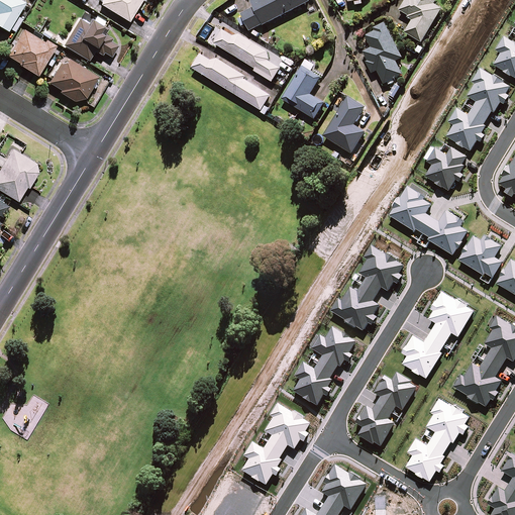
[(0,24),(7,29),(24,2),(20,0),(0,0),(0,24)]
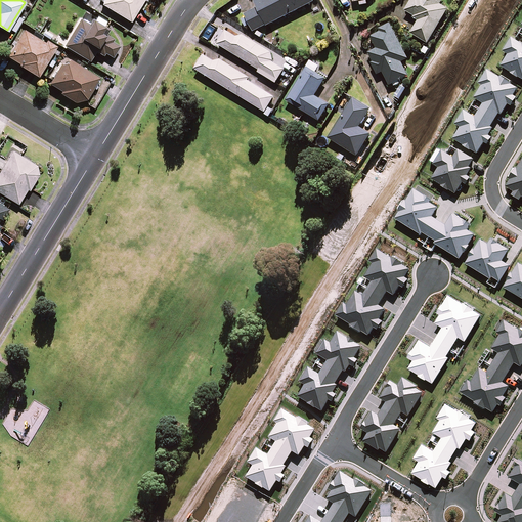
[(102,0),(100,3),(129,20),(141,0),(102,0)]
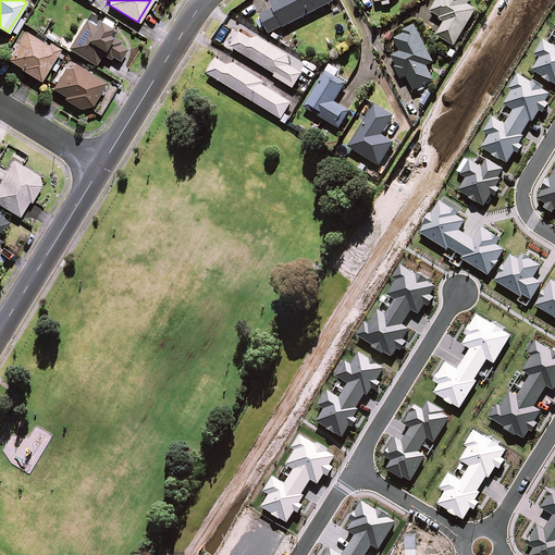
[(269,0),(272,7),(282,25),(282,26),(333,0),(269,0)]
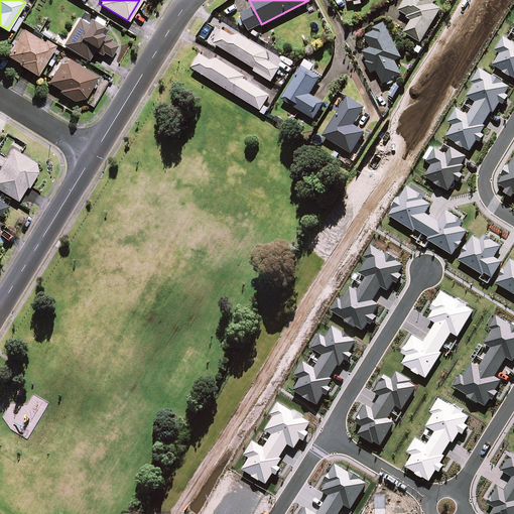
[(431,2),(432,0),(403,0),(397,9),(411,17),(402,30),(418,40),(439,8),(431,2)]
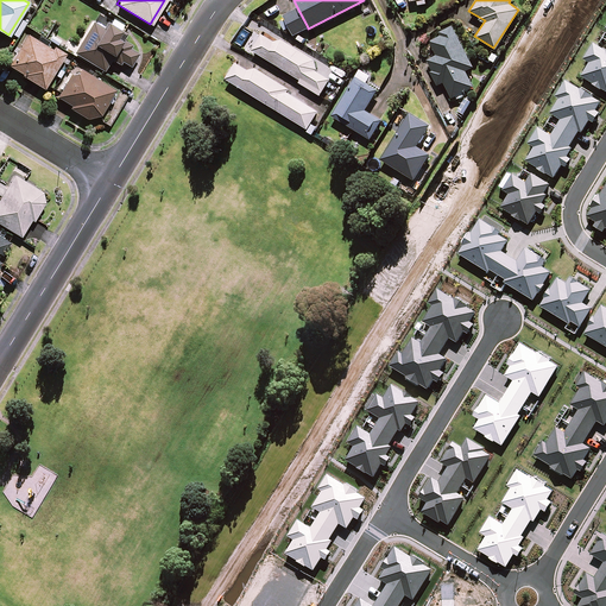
[(292,36),(308,27),(297,7),(282,16),(292,36)]
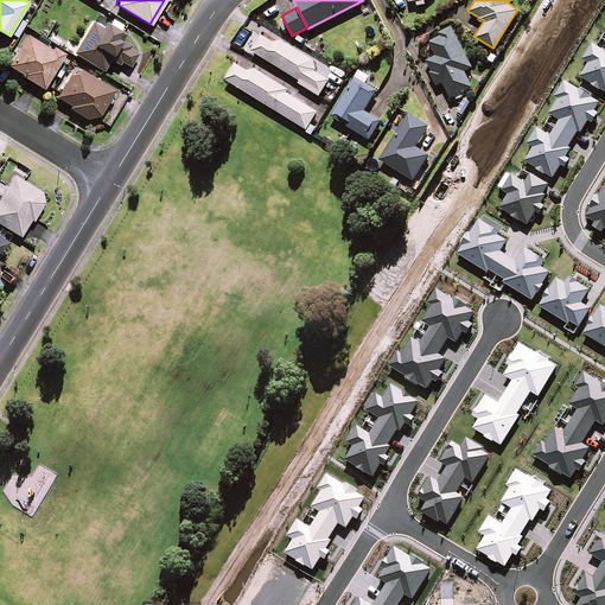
[(121,38),(126,31),(121,27),(123,24),(110,16),(103,26),(91,20),(72,51),(102,69),(109,57),(118,63),(120,59),(128,64),(137,51),(128,46),(129,43),(121,38)]
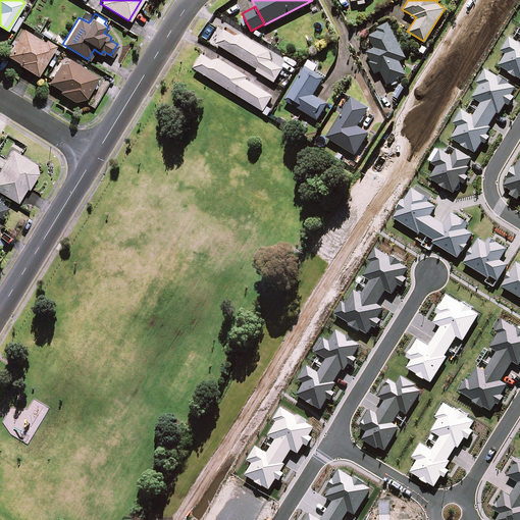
[(405,57),(386,21),(366,32),(374,47),(364,52),(374,72),(379,69),(386,84),(405,74),(398,60),(405,57)]
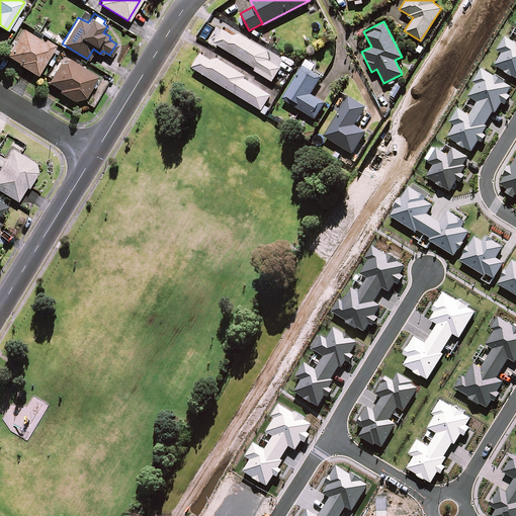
[(37,75),(56,45),(45,38),(44,39),(39,37),(40,34),(32,29),(31,31),(23,26),(6,55),(18,62),(17,63),(37,75)]
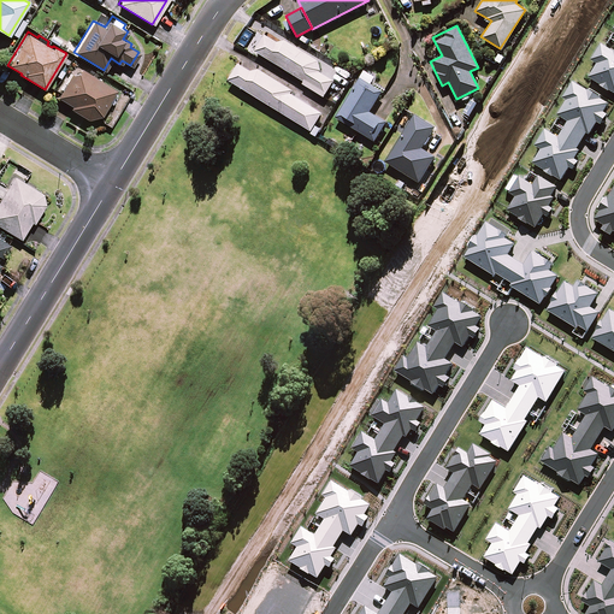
[(264,34),(254,51),(303,81),(301,83),(323,96),(332,80),(319,71),(320,69),(318,60),(284,40),(276,41),(264,34)]
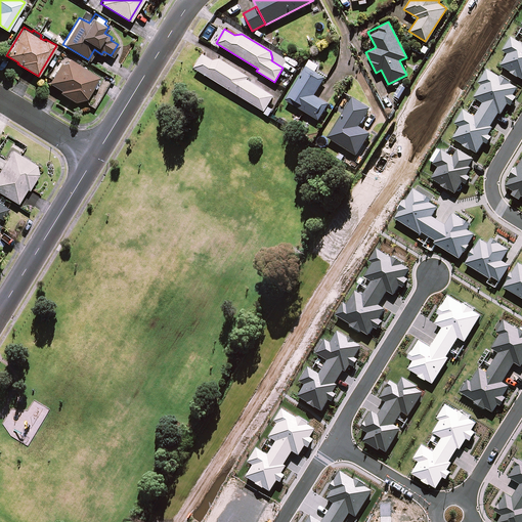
[(521,41),(521,43),(510,36),(501,50),(507,53),(499,64),(510,71),(509,72),(516,77),(517,76),(521,78),(521,41)]
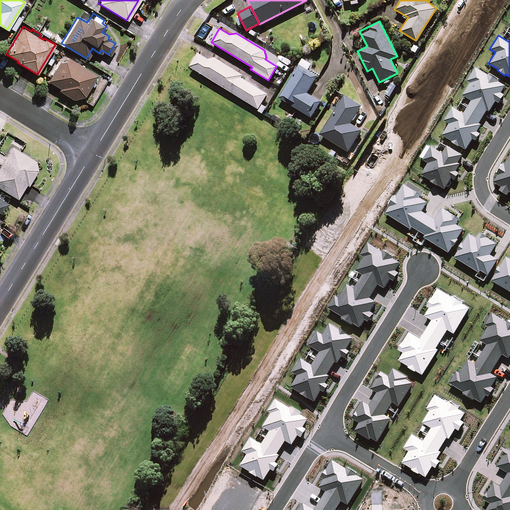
[(197,52),(189,66),(257,109),(267,93),(241,77),(242,74),(214,57),(207,58),(197,52)]
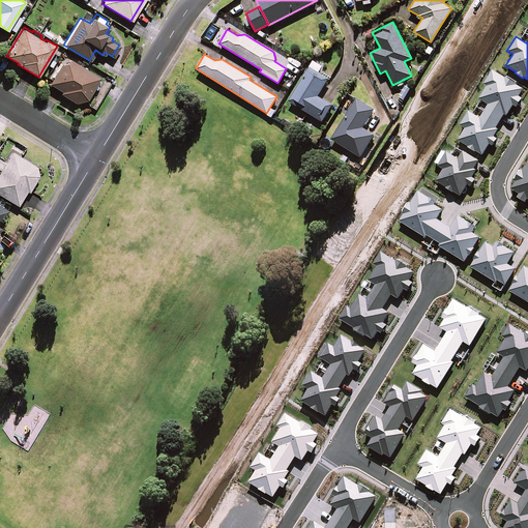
[(99,78),(65,56),(49,83),(61,90),(59,92),(75,101),(86,98),(99,78)]
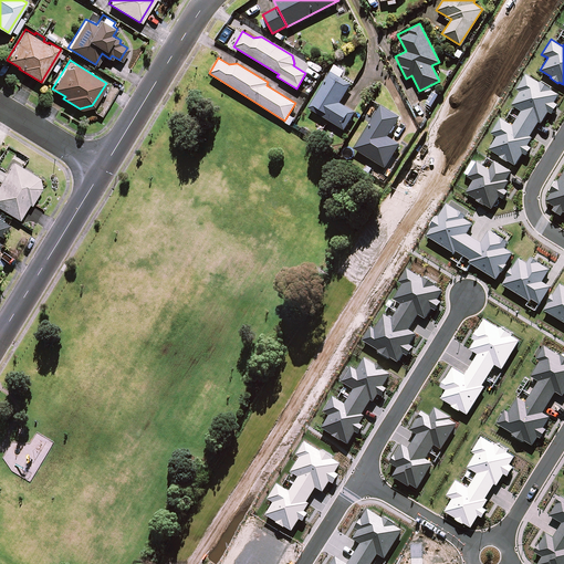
[(334,64),(330,71),(340,77),(344,71),(334,64)]
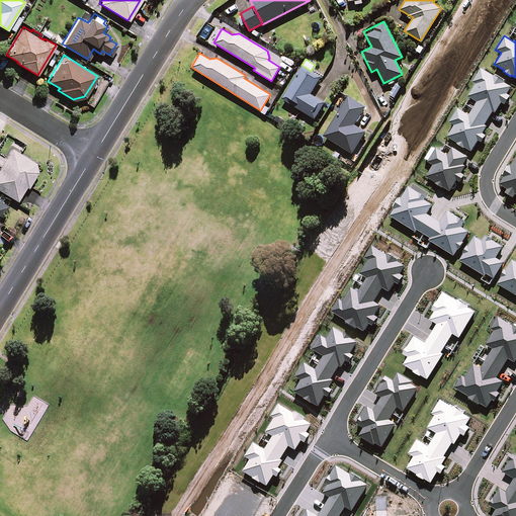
[(311,71),(302,65),(281,98),(315,118),(325,102),(311,93),(321,77),(311,71)]
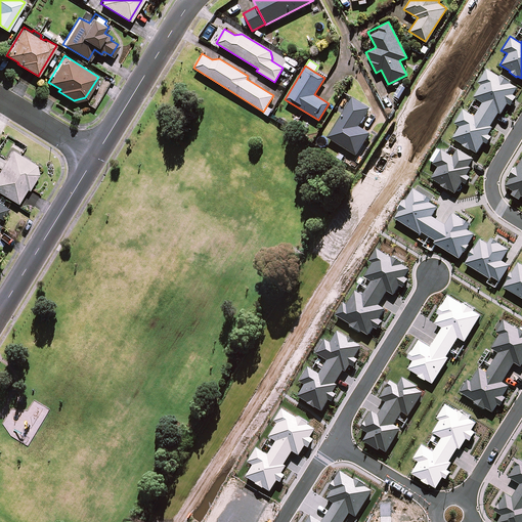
[(512,94),(516,87),(510,83),(511,82),(498,75),(498,76),(486,69),(477,82),(480,84),(473,96),(481,102),(477,109),(493,119),(497,112),(499,114),(507,102),(510,104),(516,96),(512,94)]
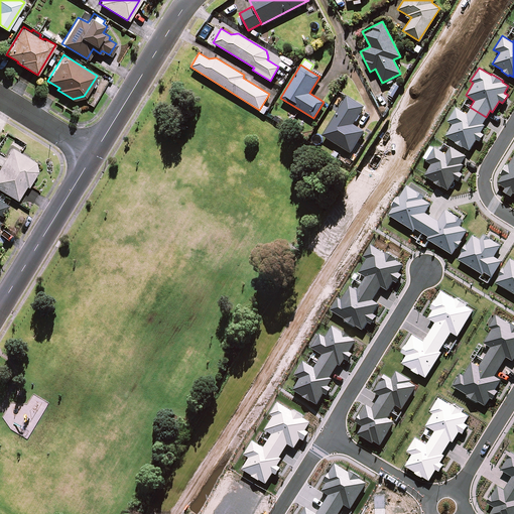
[(398,85),(393,82),(386,93),(391,96),(398,85)]
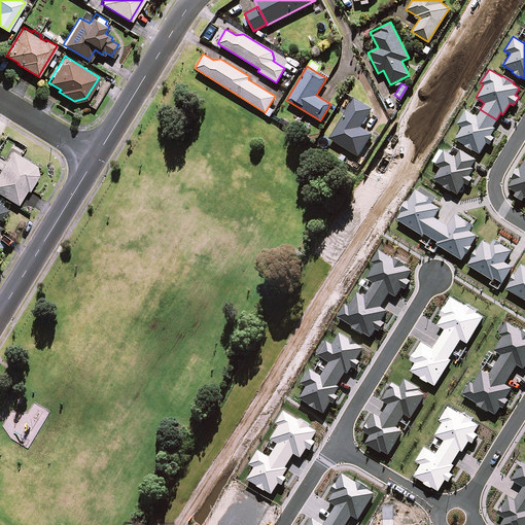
[(372,108),(353,97),(328,137),(357,155),(372,133),(360,127),(372,108)]
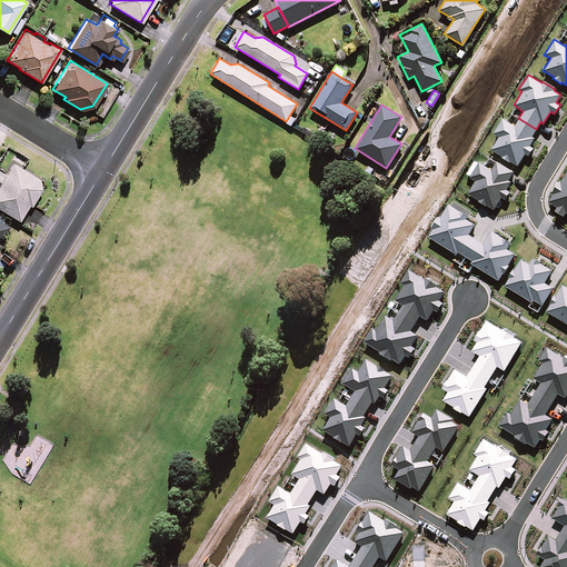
[(290,125),(295,118),(290,116),(286,122),(290,125)]
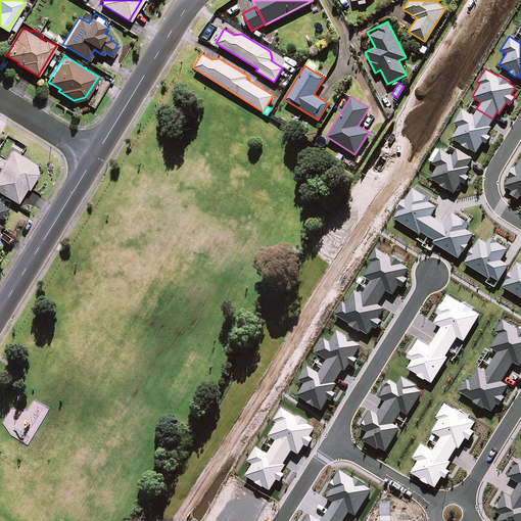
[(492,119),(476,108),(472,115),(462,108),(453,123),(458,126),(451,137),(461,143),(460,144),(468,148),(468,147),(475,152),(482,141),(485,143),(490,136),(486,134),(490,127),(488,126),(492,119)]
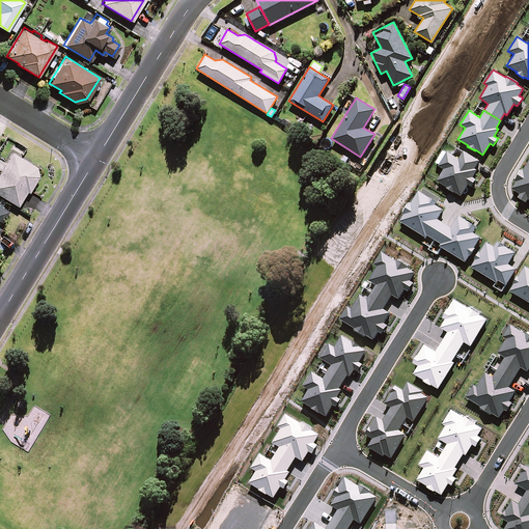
[(474,168),(479,160),(463,149),(457,158),(446,150),(438,165),(443,168),(436,179),(461,195),(468,184),(471,186),(475,178),(472,176),(476,169),(474,168)]
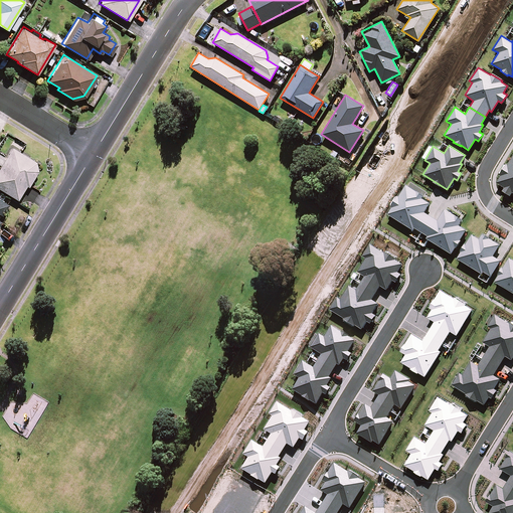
[(0,188),(16,199),(26,184),(28,186),(38,170),(35,162),(11,147),(4,157),(0,154),(0,164),(0,188)]
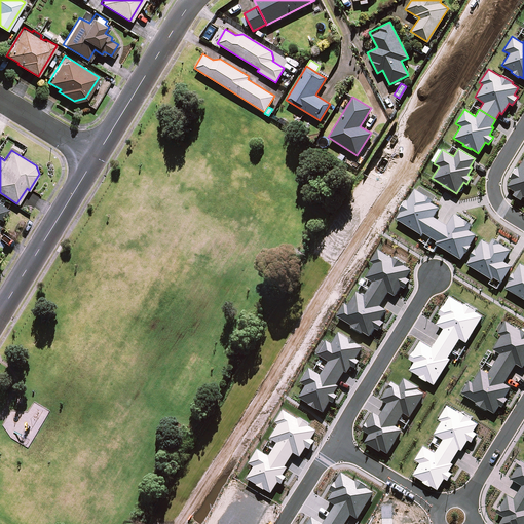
[(523,157),(518,167),(516,166),(509,178),(511,179),(507,186),(514,191),(512,194),(520,199),(523,196),(523,157)]
